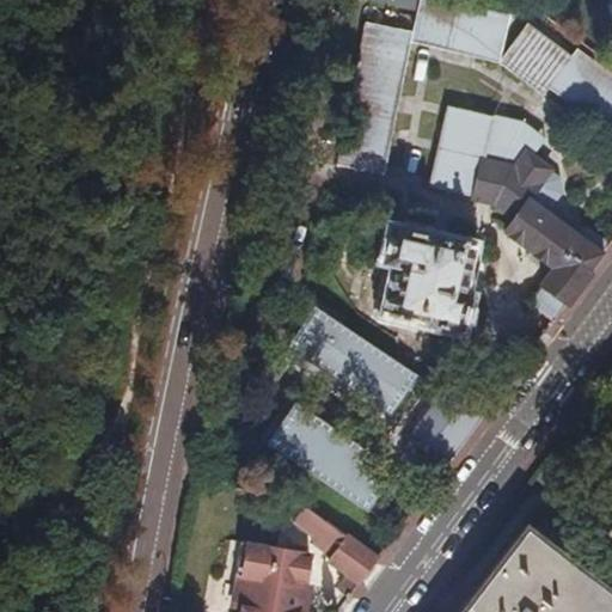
[(512,0),(507,10),(519,17),(526,4),(512,0)]
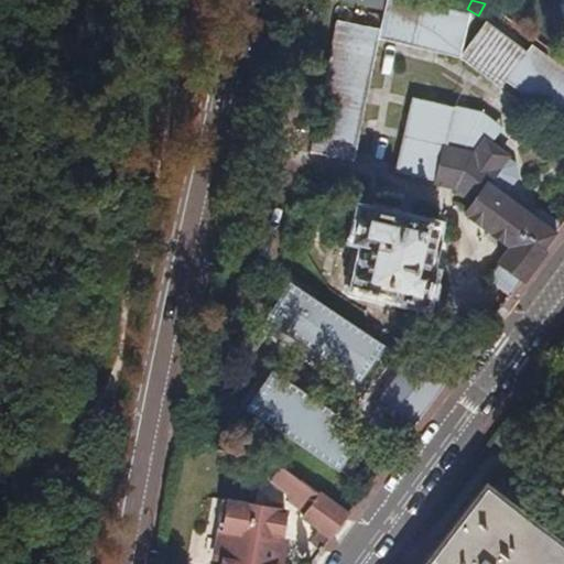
[(473,199),(474,201),(542,251),(555,234),(549,229),(554,221),(540,212),(533,212),(530,215),(503,196),(510,187),(523,170),(499,152),(483,175),(487,179),(473,199)]
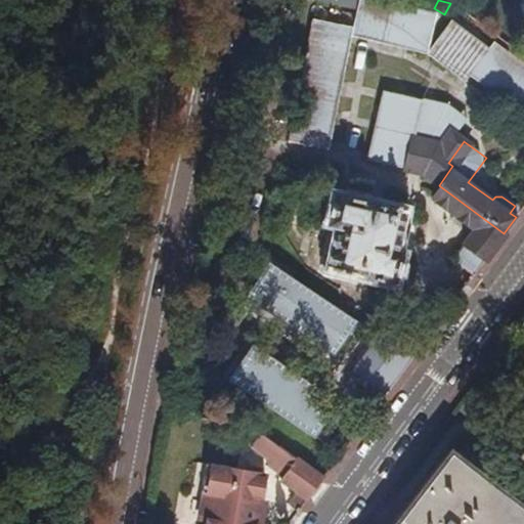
[(326,226),(336,228),(326,269),(392,285),(398,255),(393,254),(401,211),(385,208),(385,209),(372,206),(373,205),(369,204),(374,185),(365,185),(357,187),(347,193),(342,198),(333,197),(326,226)]
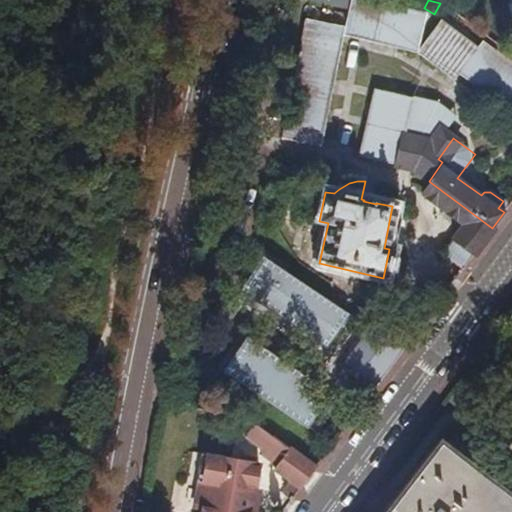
[(462,224),(441,254),(461,270),(492,228),(430,182),(422,193),(462,224)]
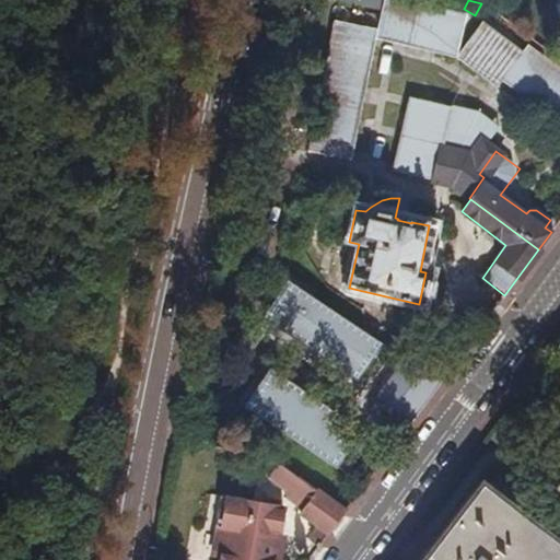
[(557,224),(550,220),(545,228),(551,232),(557,224)]
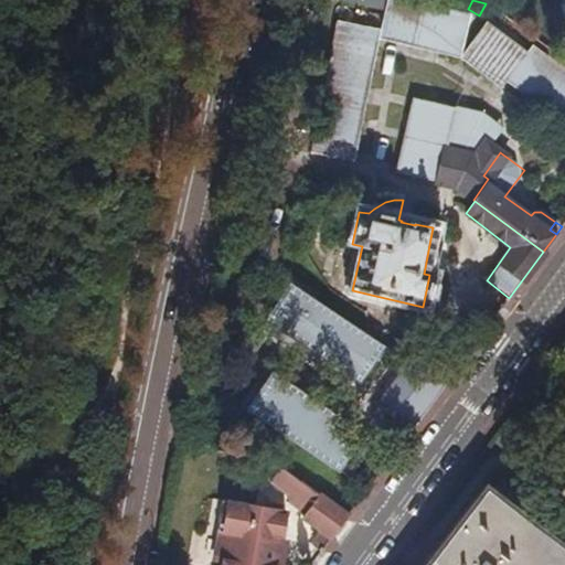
[(361,385),(388,345),(294,281),(266,321),(361,385)]
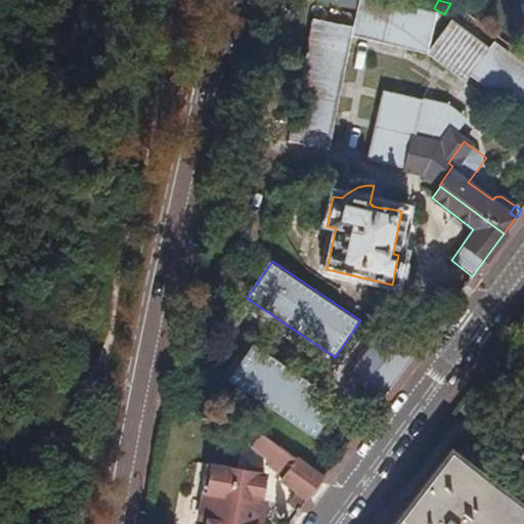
[(381,332),(351,373),(383,397),(413,355),(381,332)]
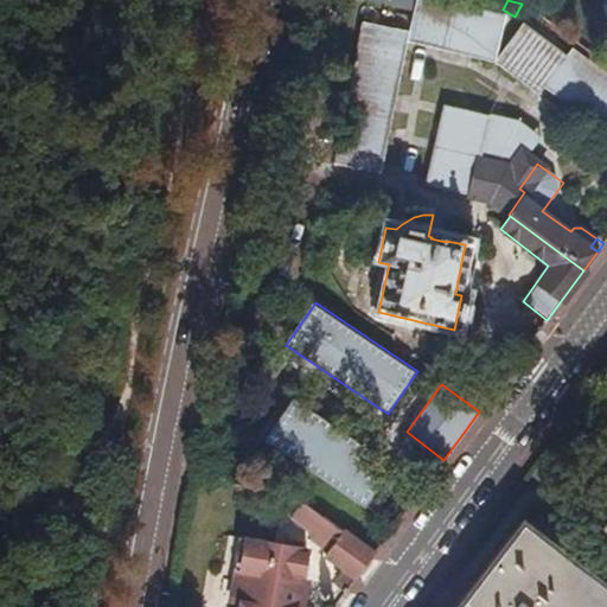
[(327,551),(325,556),(356,579),(371,557),(301,504),(291,517),(311,532),(308,537),(327,551)]
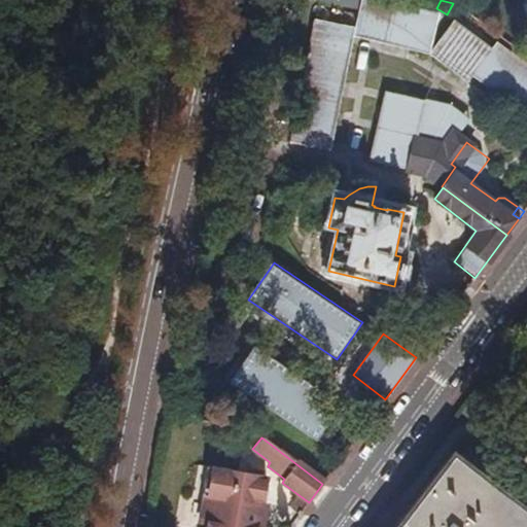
[(526,526),(526,517),(451,459),(398,526),(526,526)]
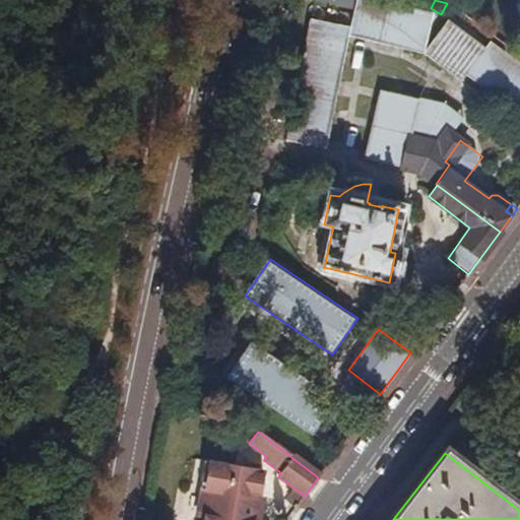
[(197,517),(203,518),(202,519),(257,519),(260,499),(257,498),(261,471),(213,463),(203,461),(198,490),(202,490),(197,517)]
